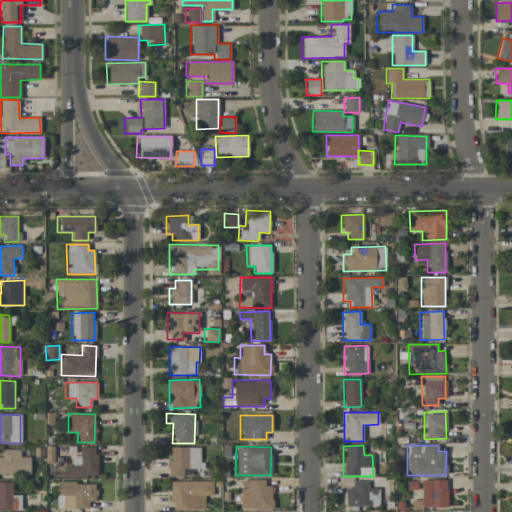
[(96,447),(79,447),(79,456),(71,456),(71,465),(62,465),(63,477),(97,476),(96,447)]
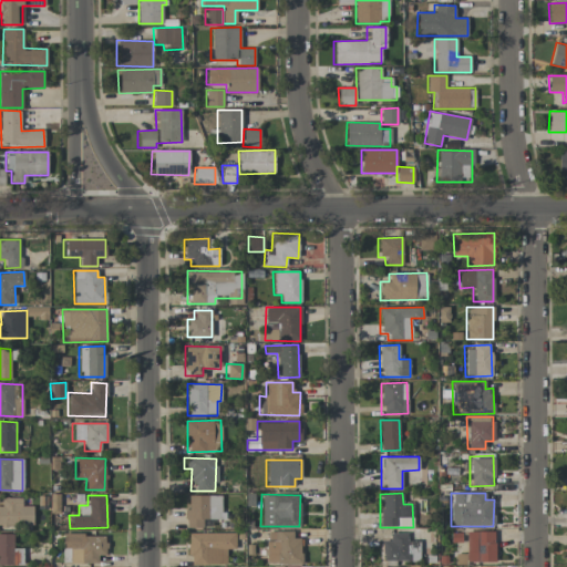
[(220,495),(186,495),(186,511),(184,511),(184,528),(203,528),(203,519),(220,519),(220,495)]
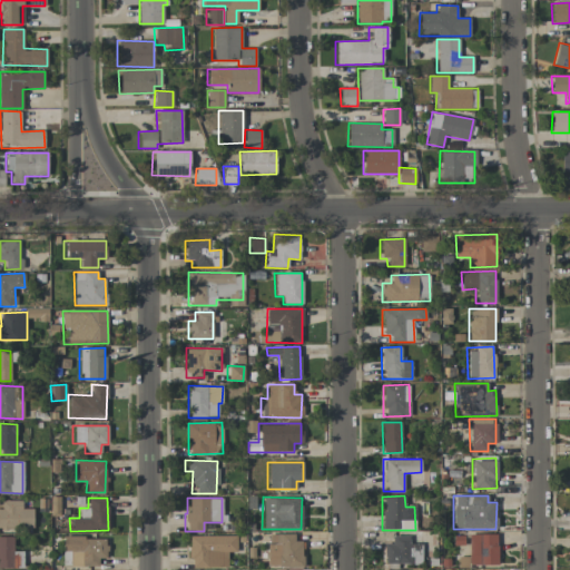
[(22,500),(2,500),(2,510),(0,509),(0,528),(32,529),(32,509),(22,509),(22,500)]
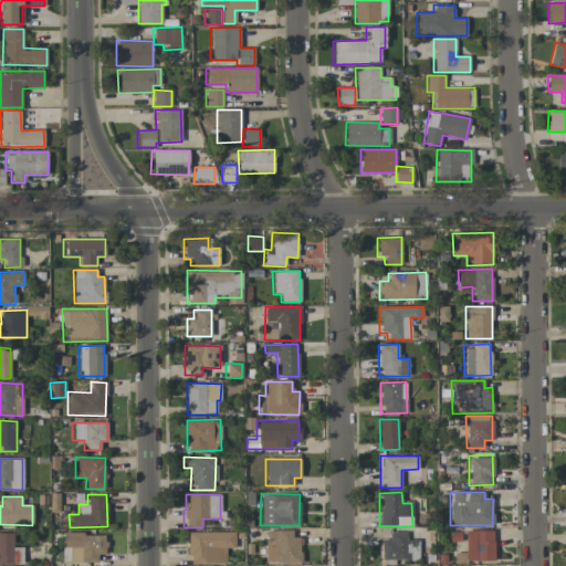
[(293,530),(264,531),(265,564),(301,563),(300,537),(293,537),(293,530)]
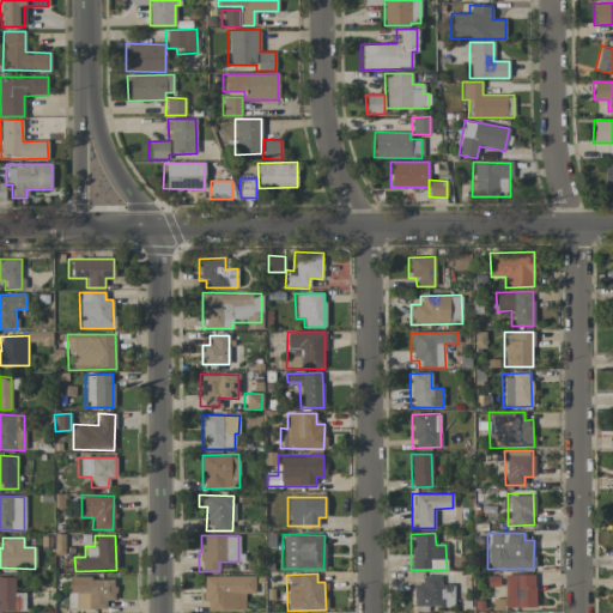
[(534,608),(534,575),(504,574),(504,607),(534,608)]
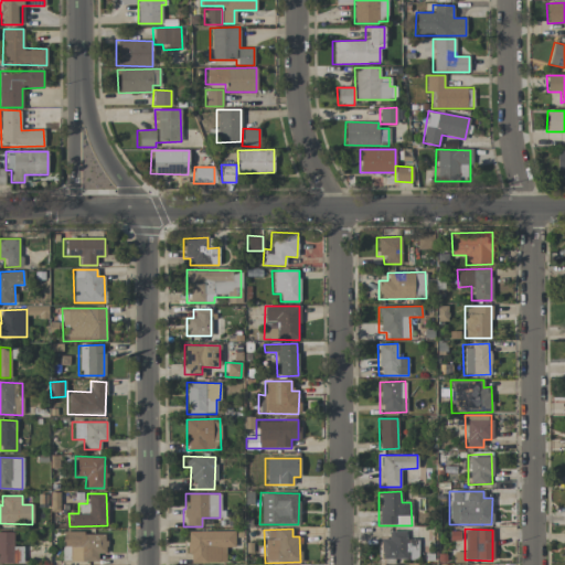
[(234,531),(188,531),(188,563),(225,562),(225,546),(234,546),(234,531)]
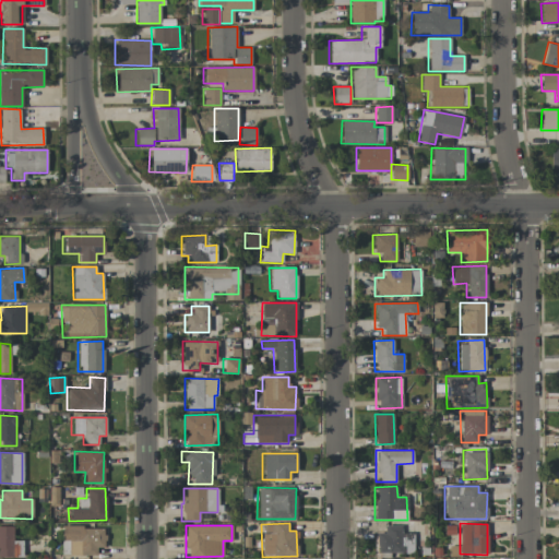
[(413,533),(401,533),(401,525),(384,526),(384,533),(376,533),(377,554),(413,552),(413,533)]
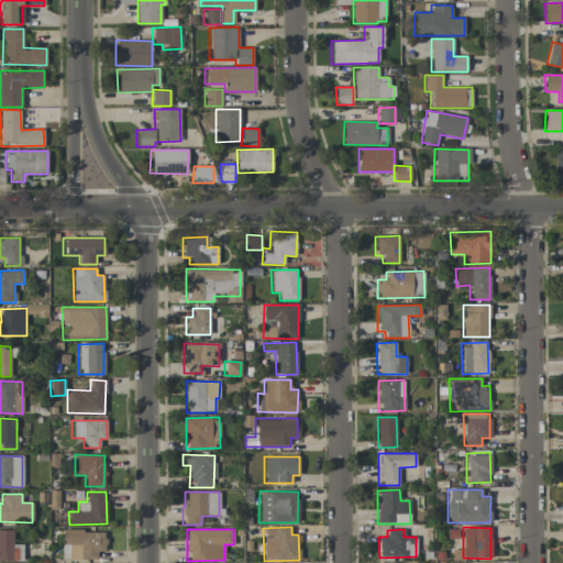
[(0,561),(22,561),(22,544),(13,544),(13,530),(0,530),(0,561)]
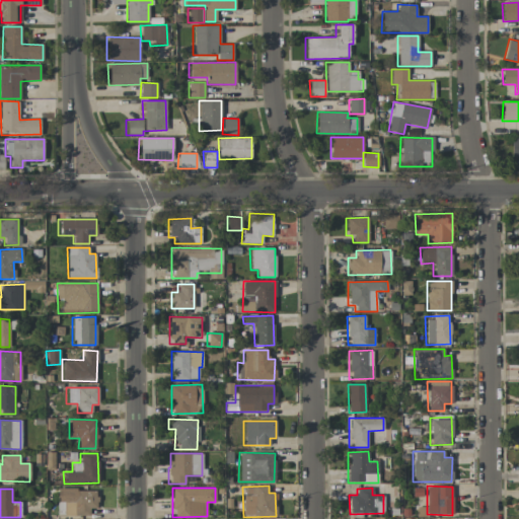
[(64,516),(90,516),(90,508),(97,508),(96,489),(57,490),(57,502),(64,502),(64,516)]
